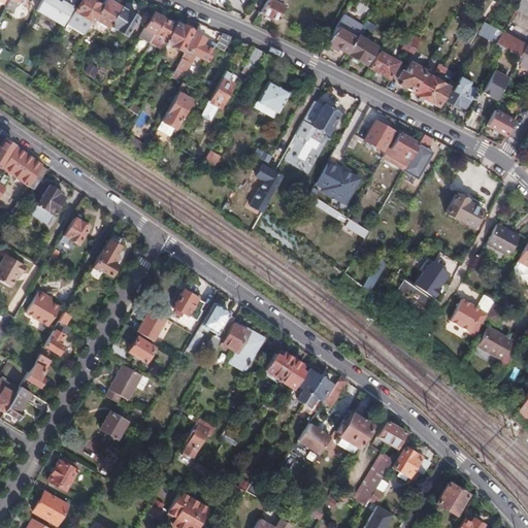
[(26,0),(6,0),(2,9),(10,13),(15,3),(23,7),(26,0)]
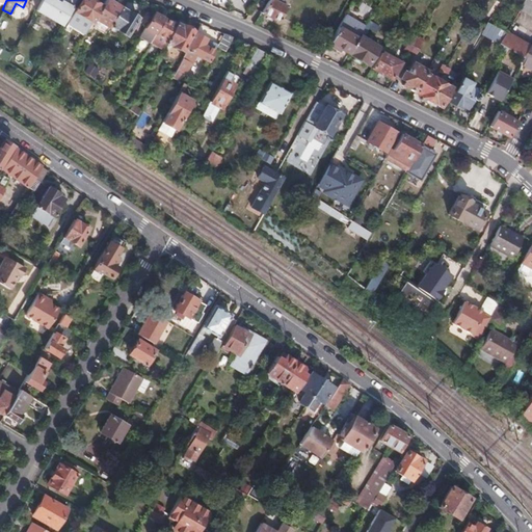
[(40,0),(34,10),(60,26),(72,8),(59,1),(58,3),(53,0),(40,0)]
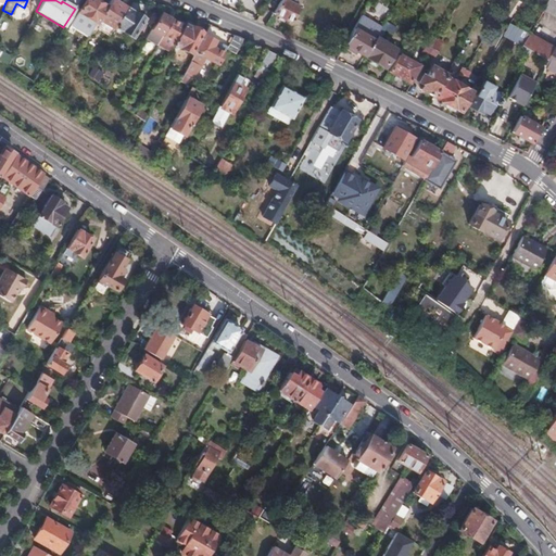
[(97,24),(99,21),(105,8),(93,0),(85,0),(78,12),(96,23),(97,24)]
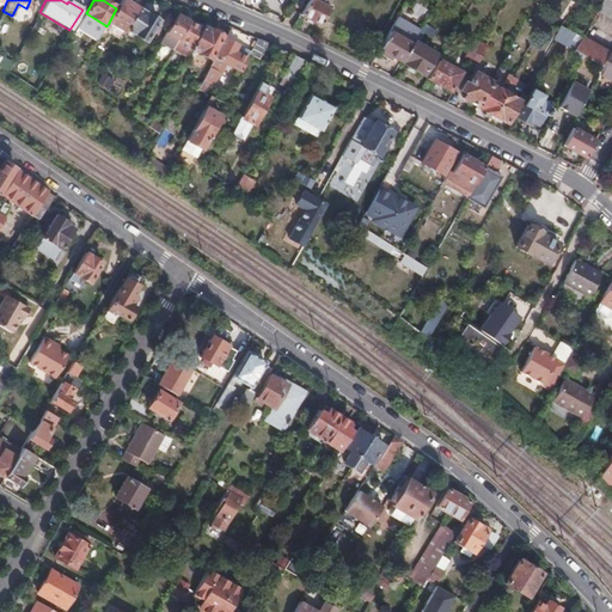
[(124,31),(126,30),(139,10),(122,0),(121,0),(116,8),(109,23),(124,31)]
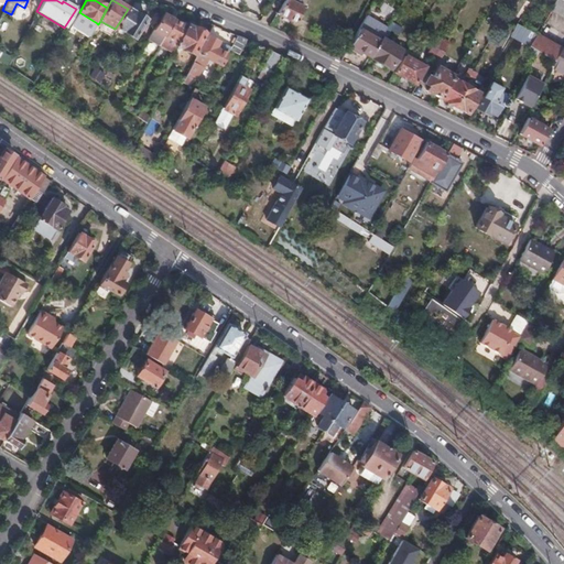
[(285,0),(277,14),(294,24),(303,10),(289,1),(290,0),(285,0)]
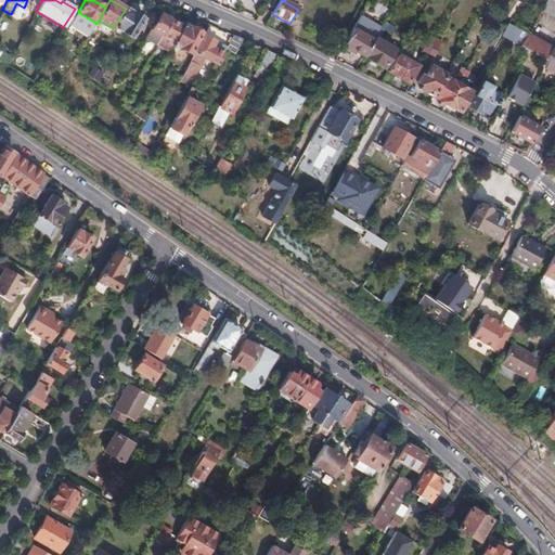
[(554,0),(549,0),(543,11),(554,16),(554,0)]
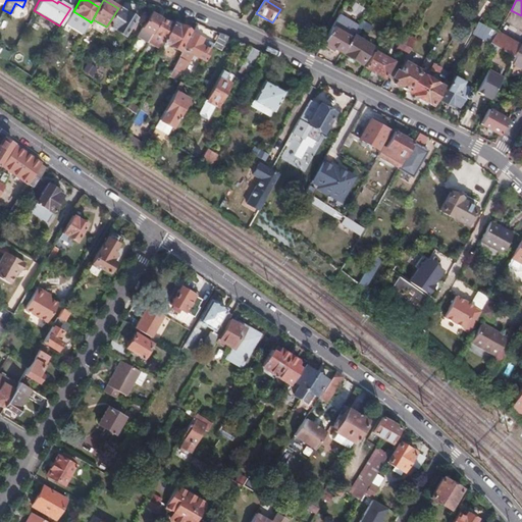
[(118,8),(107,25),(124,36),(135,18),(118,8)]
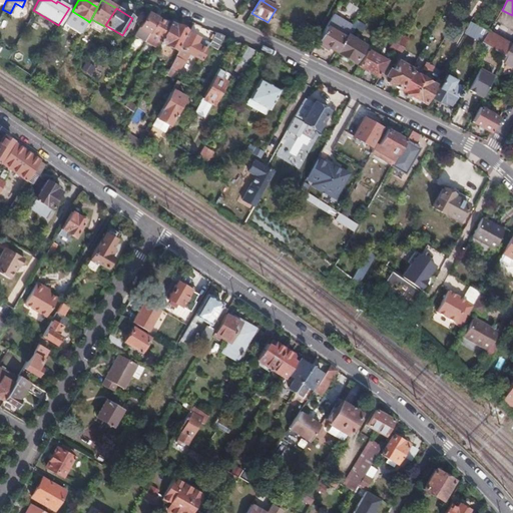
[(1,11),(0,13),(0,21),(5,23),(9,15),(1,11)]
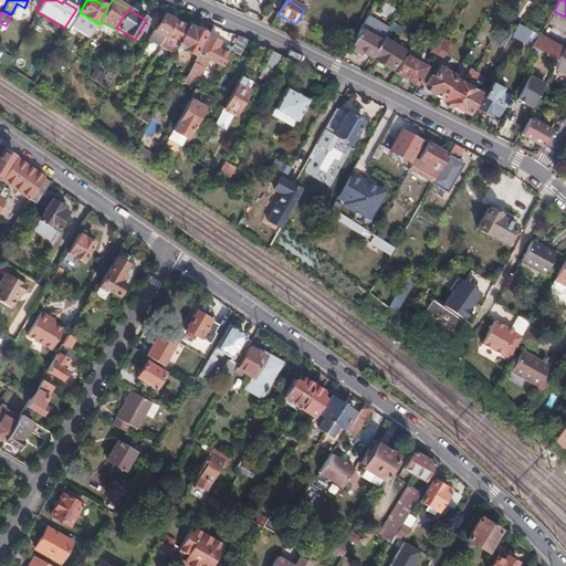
[(155,43),(159,46),(174,20),(164,13),(153,32),(155,33),(156,32),(159,34),(155,43)]
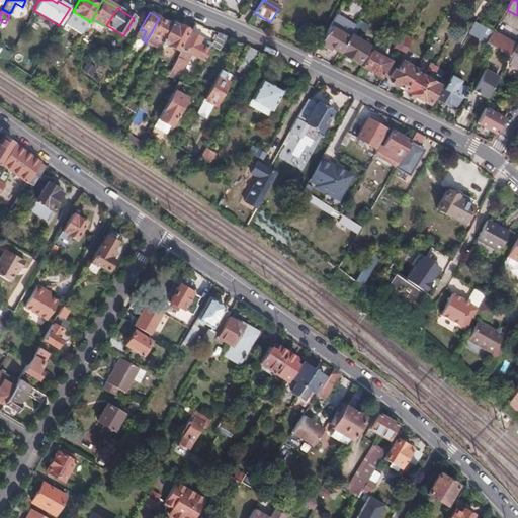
[(336,15),(329,27),(347,38),(349,35),(354,27),(355,25),(336,15)]
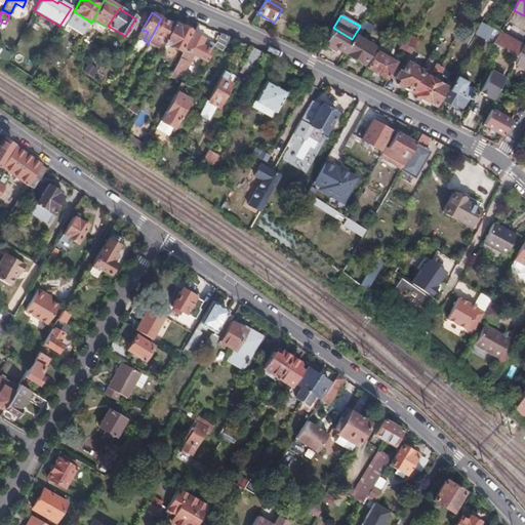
[(172,25),(161,18),(148,43),(151,45),(156,37),(163,41),(172,25)]
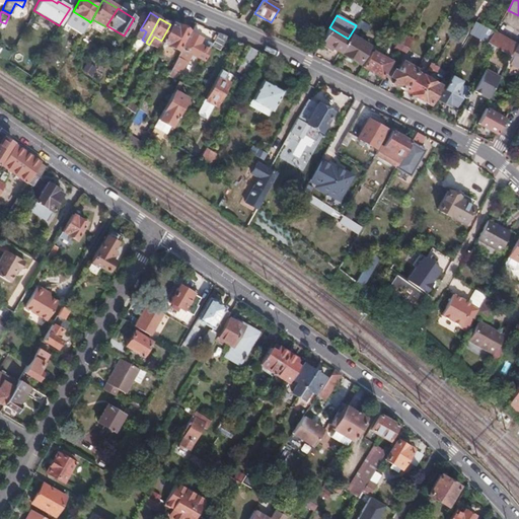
[(356,25),(355,27),(364,32),(368,25),(359,20),(356,25)]
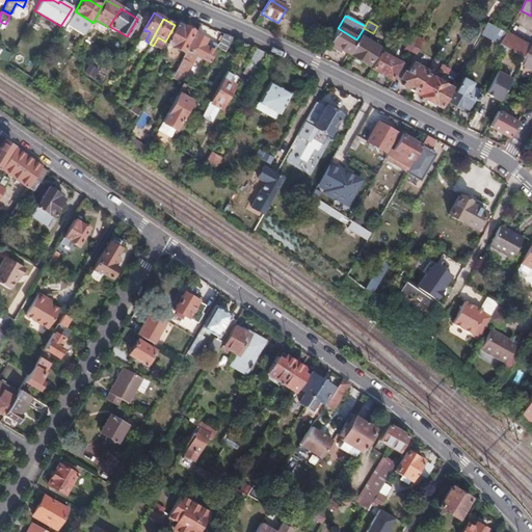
[(501,45),(502,44),(508,32),(489,23),(488,24),(482,34),(501,45)]
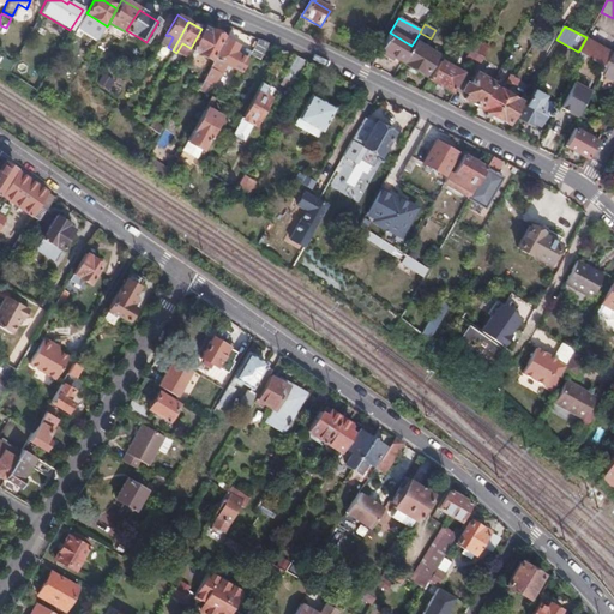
[(191,48),(190,49),(209,59),(221,36),(210,30),(209,31),(203,28),(202,29),(191,48)]
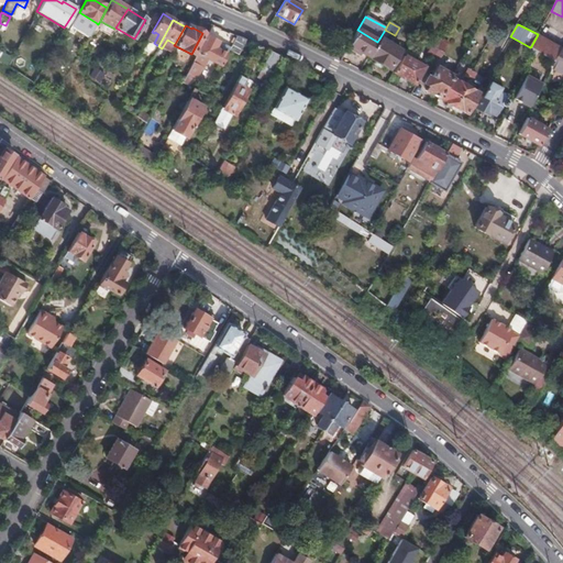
[(349,46),(368,58),(377,42),(357,30),(349,46)]
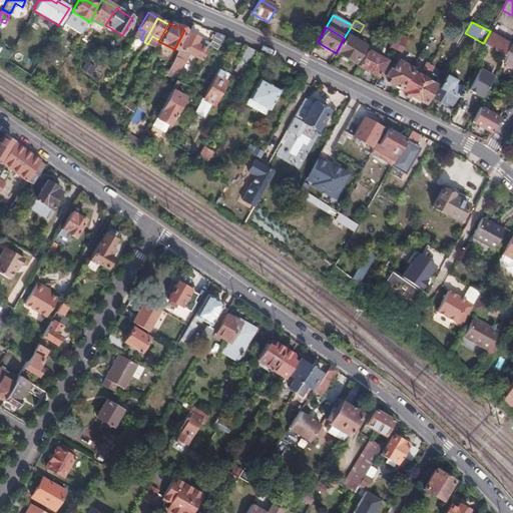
[(484,42),(492,46),(498,36),(490,31),(484,42)]
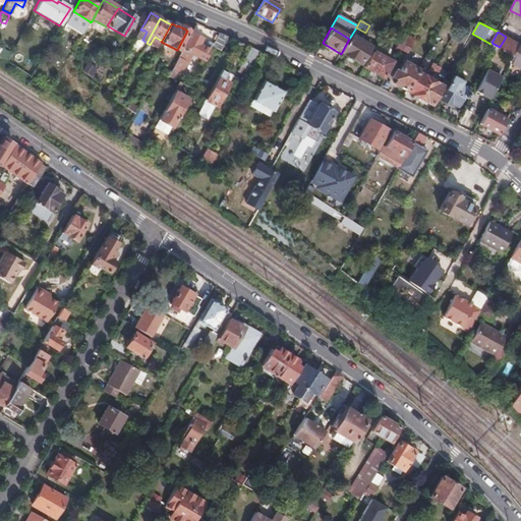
[(212,46),(212,47),(220,51),(227,38),(219,34),(212,46)]
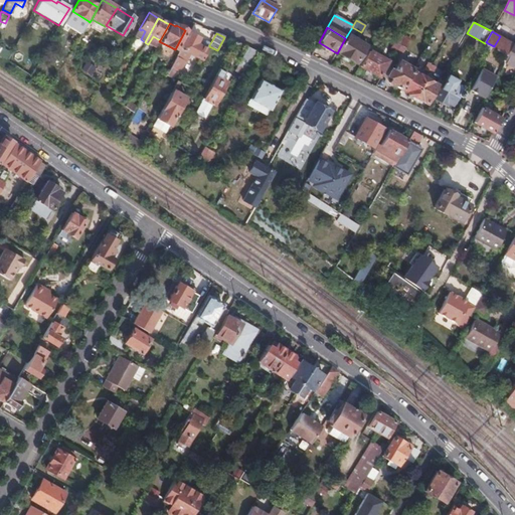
[(201,60),(209,46),(209,45),(188,34),(170,66),(177,70),(182,60),(186,62),(190,54),(201,60)]
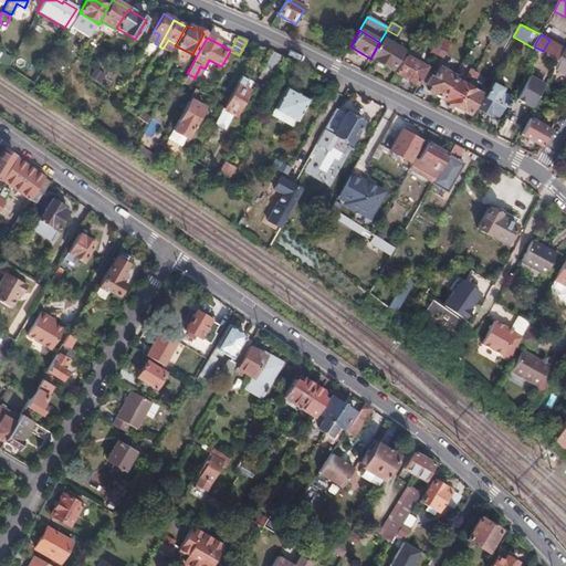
[(379,42),(370,59),(390,70),(401,51),(392,45),(392,43),(390,42),(389,44),(381,39),(379,42)]
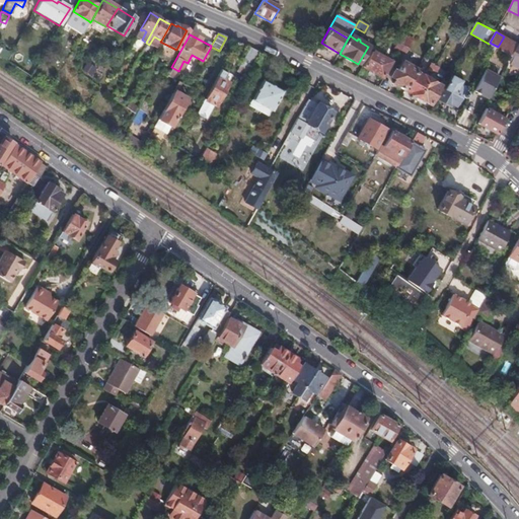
[(394,50),(398,53),(405,40),(401,36),(394,50)]
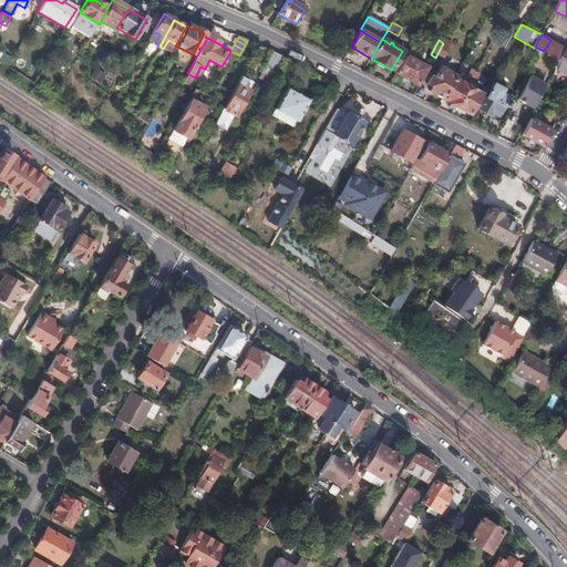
[(558,44),(550,40),(544,51),(553,57),(558,44)]
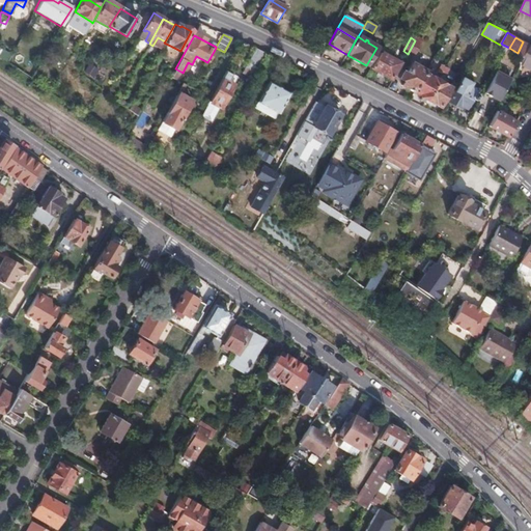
[(415,40),(408,54),(413,57),(420,43),(415,40)]
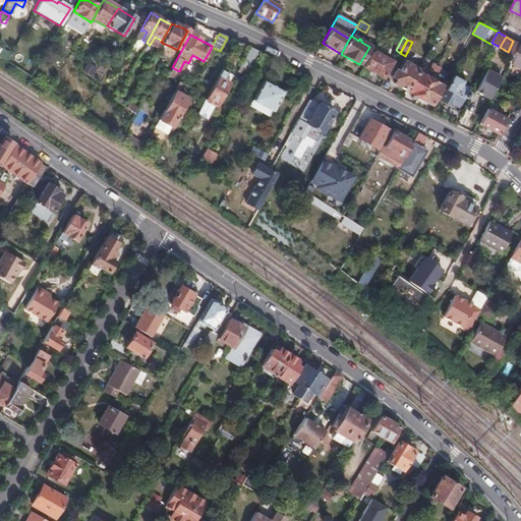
[(513,55),(516,57),(520,47),(520,45),(513,41),(508,52),(513,55)]
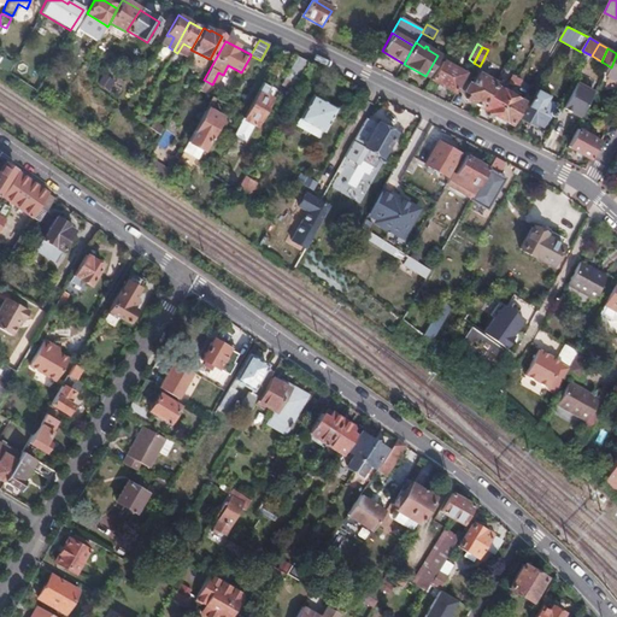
[(175,64),(180,68),(186,58),(181,54),(175,64)]
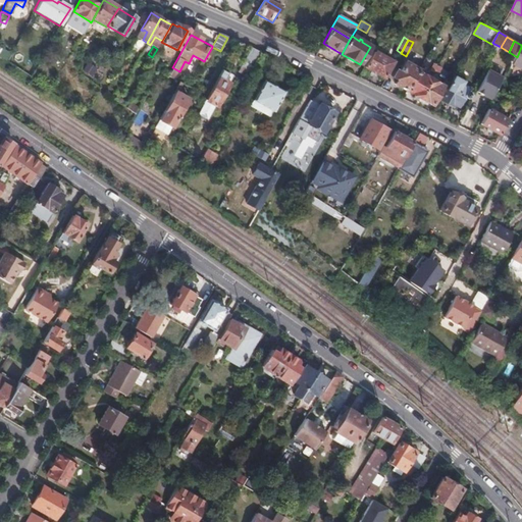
[(521,47),(517,57),(513,63),(521,67),(521,47)]
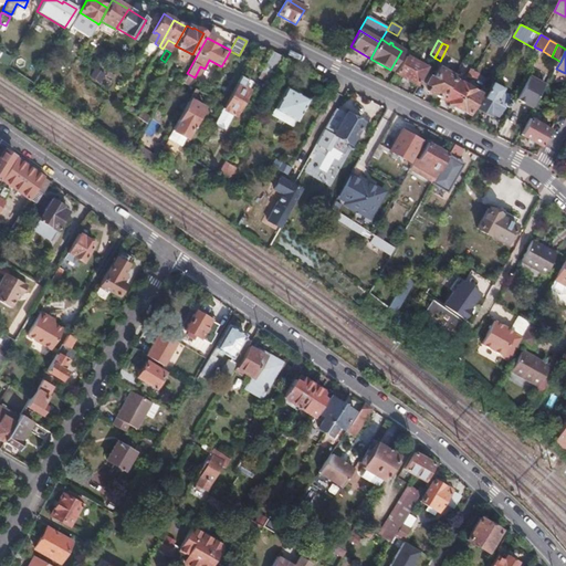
[(263,66),(274,73),(283,58),(272,52),(263,66)]
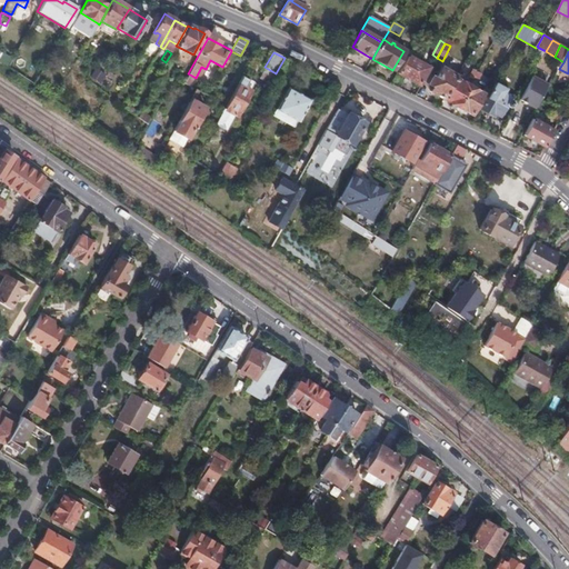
[(407,57),(396,73),(417,86),(427,68),(407,57)]
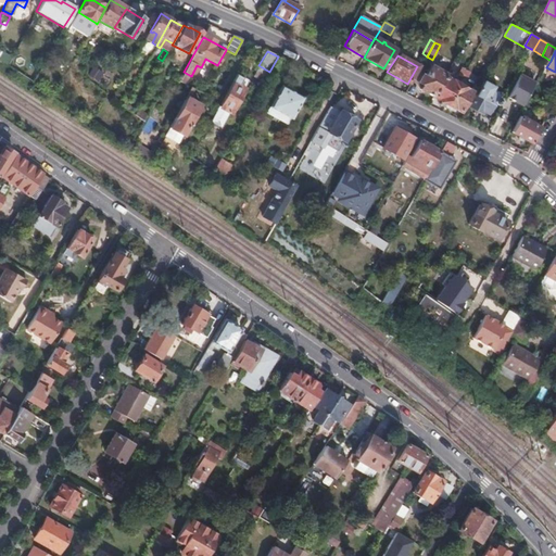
[(432,98),(444,78),(445,75),(444,75),(430,66),(424,78),(421,76),(417,84),(422,86),(420,90),(432,98)]
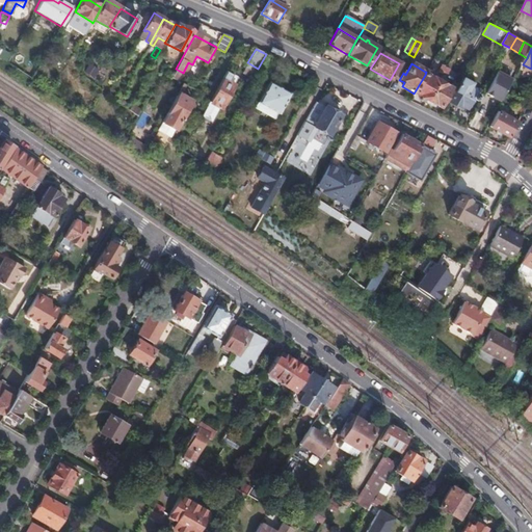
[(201,117),(208,122),(210,123),(233,84),(228,81),(232,75),(225,72),(201,117)]
